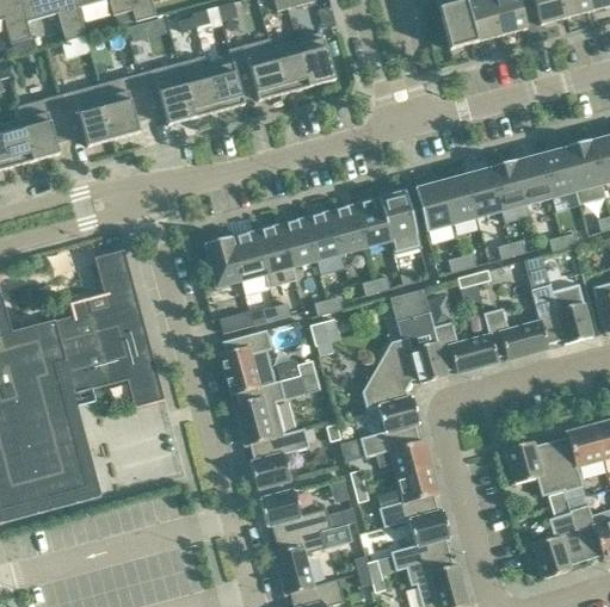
[(0,0),(0,18),(4,18),(14,54),(35,49),(28,20),(26,20),(20,0),(0,0)]
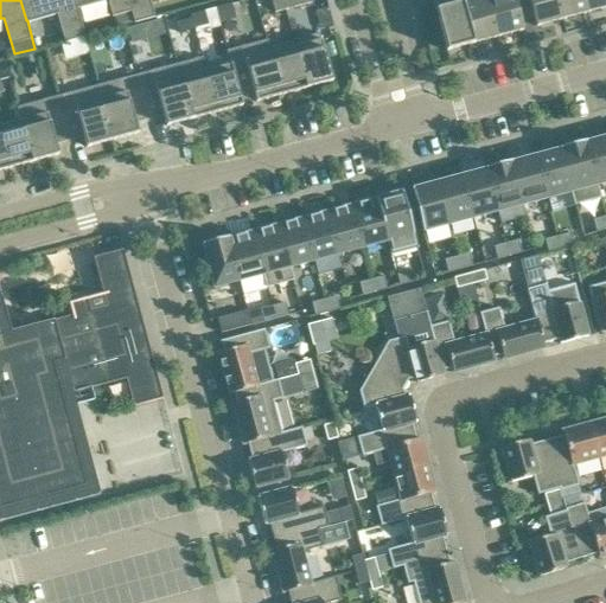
[(77,6),(75,0),(20,0),(26,20),(27,20),(57,12),(65,40),(85,34),(78,6),(77,6)]
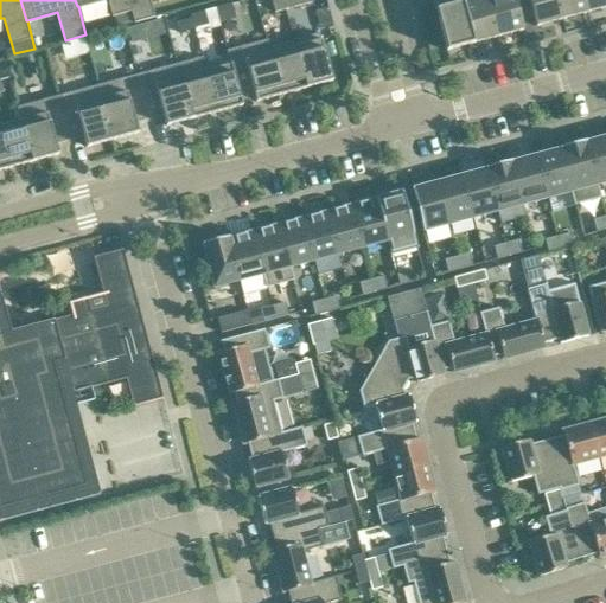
[(133,10),(129,0),(75,0),(77,6),(78,6),(100,0),(109,0),(113,14),(132,10),(133,10)]
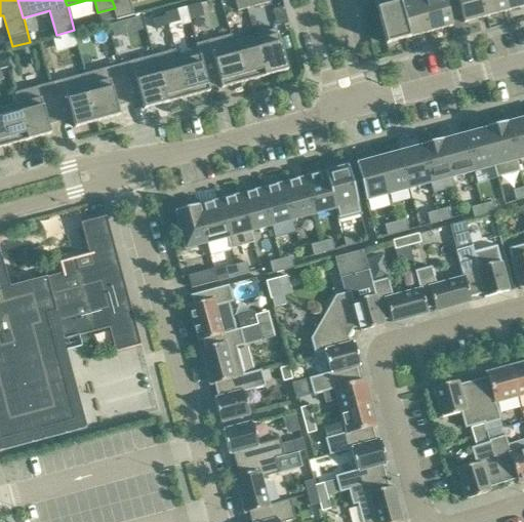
[(112,0),(115,8),(114,8),(117,17),(134,12),(130,0),(112,0)]
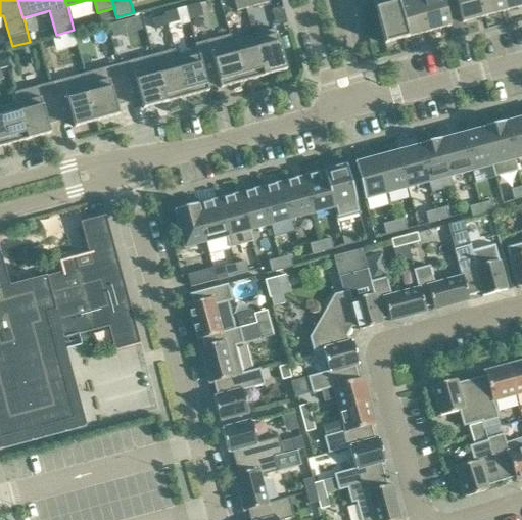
[(189,16),(223,7),(221,0),(203,0),(186,5),(189,16)]
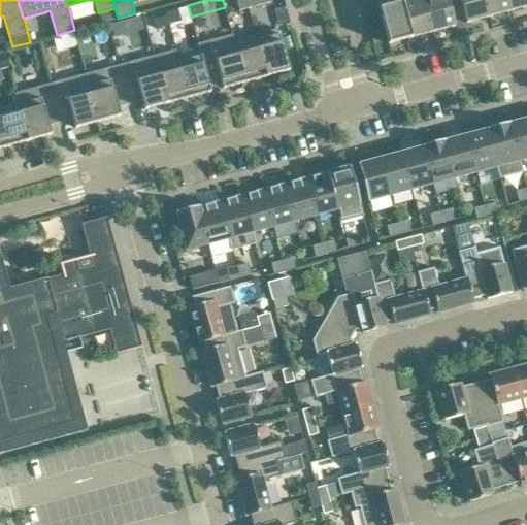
[(249,6),(246,0),(236,0),(239,8),(249,6)]
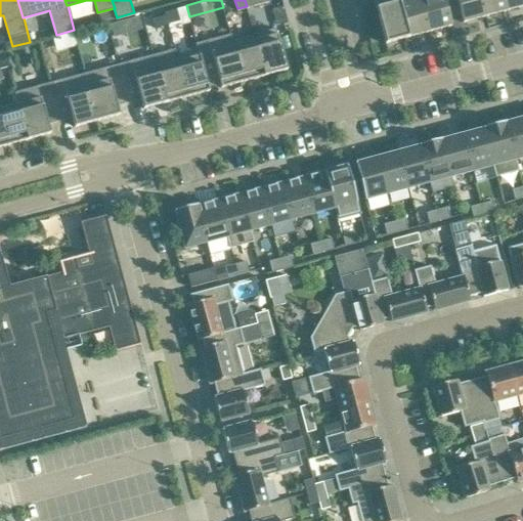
[(408,35),(398,0),(375,0),(386,41),(408,35)]
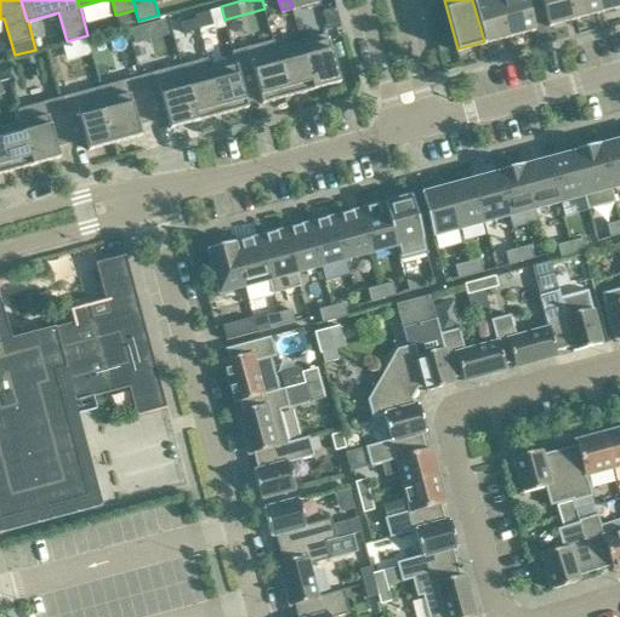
[(510,35),(500,0),(472,0),(484,41),(510,35)]
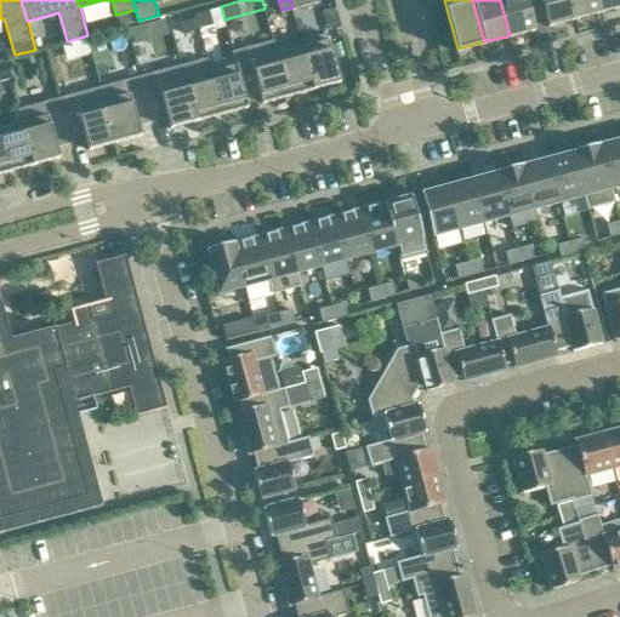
[(533,17),(546,13),(547,13),(544,0),(500,0),(510,35),(535,28),(533,17)]
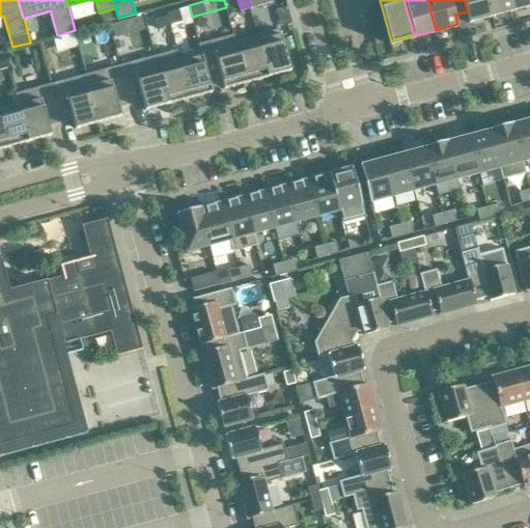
[(492,15),(487,0),(465,0),(468,11),(467,11),(470,21),(492,15)]
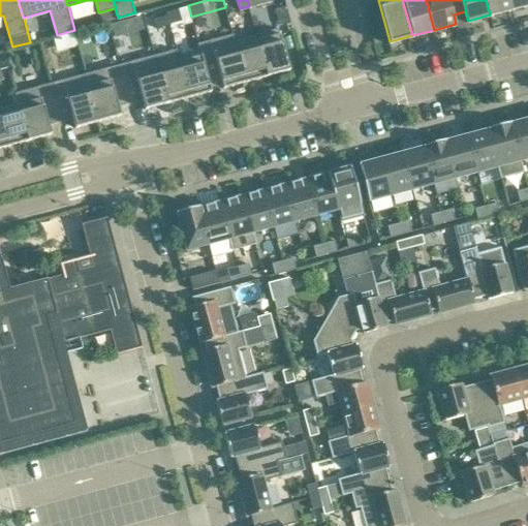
[(486,0),(490,14),(511,9),(509,0),(486,0)]
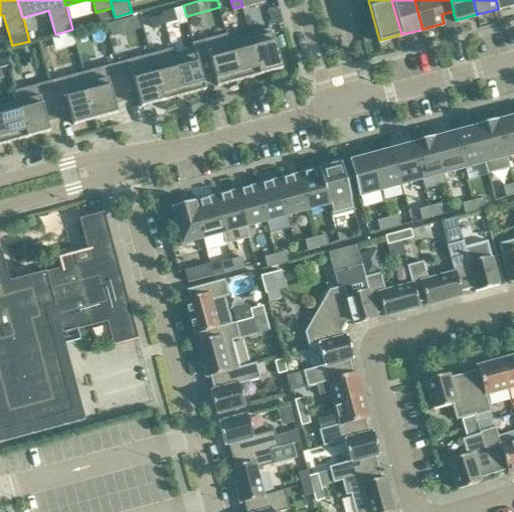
[(496,0),(498,9),(513,3),(513,0),(496,0)]
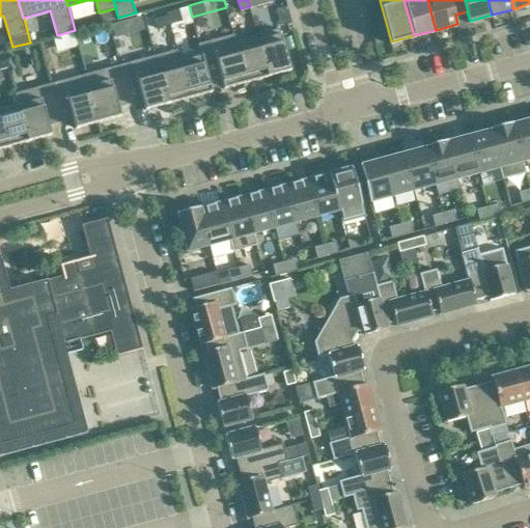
[(183,19),(179,7),(167,11),(167,14),(170,23),(183,19)]
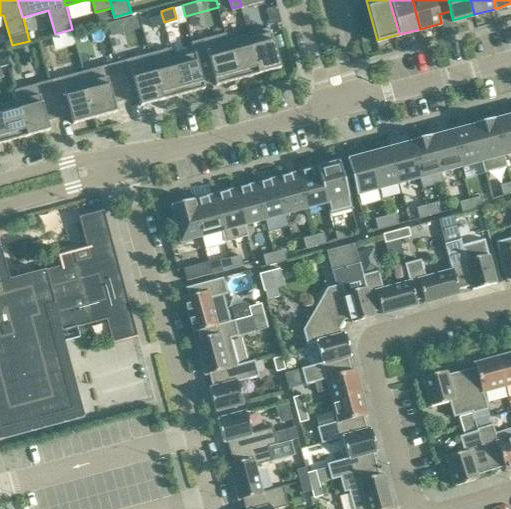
[(164,22),(161,13),(149,17),(152,25),(164,22)]
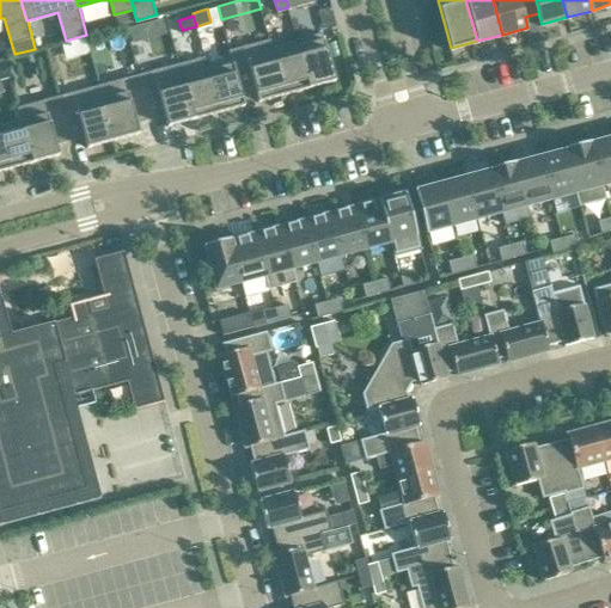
[(323,31),(297,38),(310,86),(336,79),(323,31)]
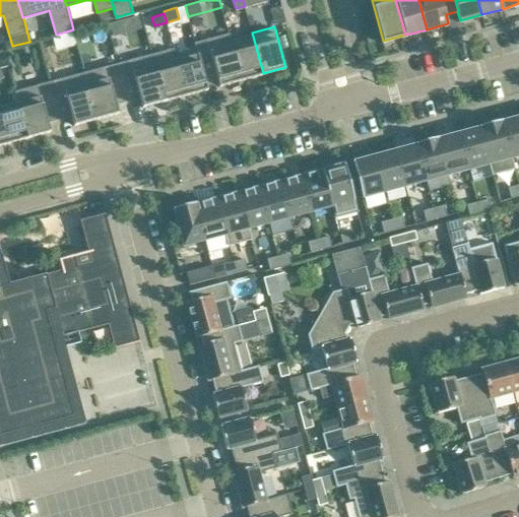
[(242,79),(231,38),(232,38),(230,31),(194,42),(196,48),(196,47),(205,79),(217,76),(219,85),(242,79)]
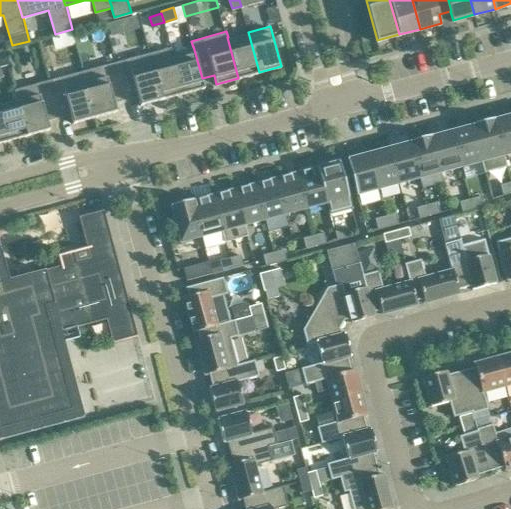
[(259,72),(248,32),(228,37),(227,37),(238,78),(259,72)]
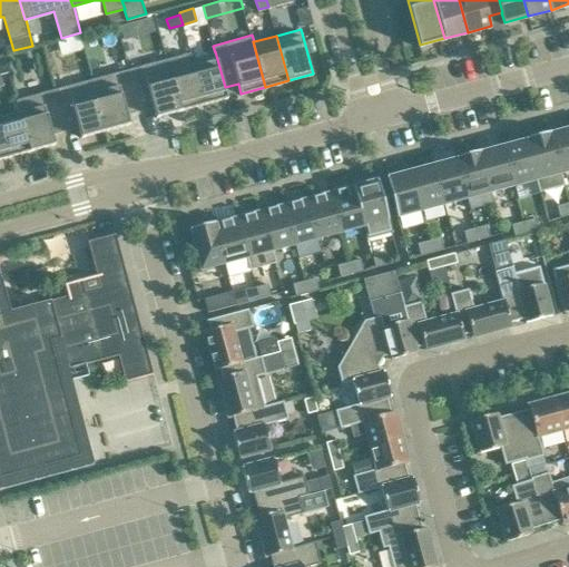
[(204,104),(192,58),(193,58),(190,51),(167,58),(180,109),(204,104)]
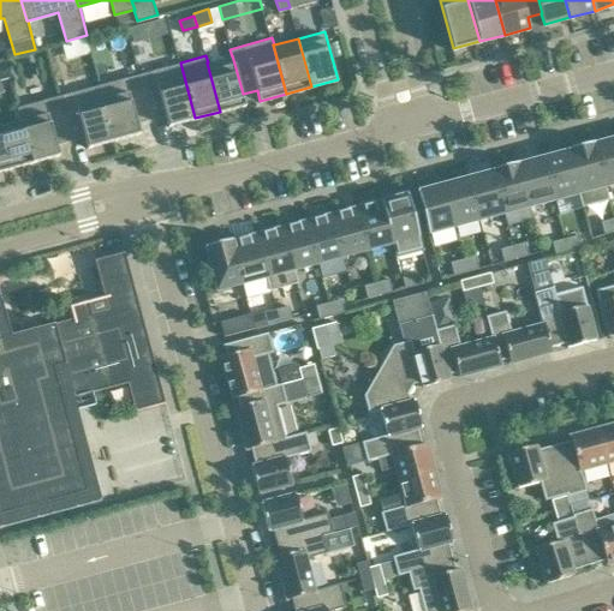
[(246,105),(243,94),(232,55),(232,57),(208,63),(207,63),(220,112),(246,105)]
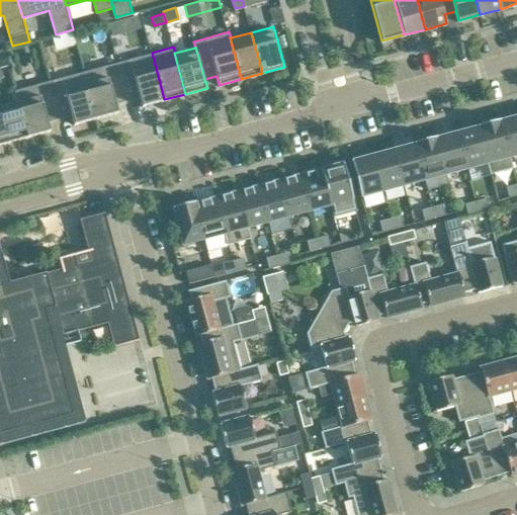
[(164,99),(152,53),(117,62),(127,99),(140,96),(142,105),(164,99)]
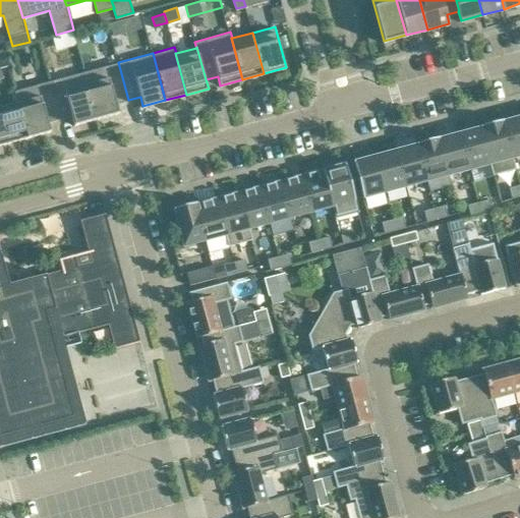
[(116,103),(128,100),(118,62),(83,71),(97,118),(119,112),(116,103)]
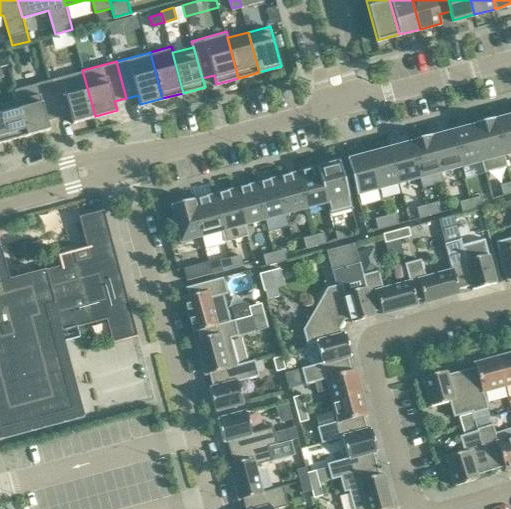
[(95,116),(82,70),(49,79),(59,116),(71,113),(73,122),(95,116)]
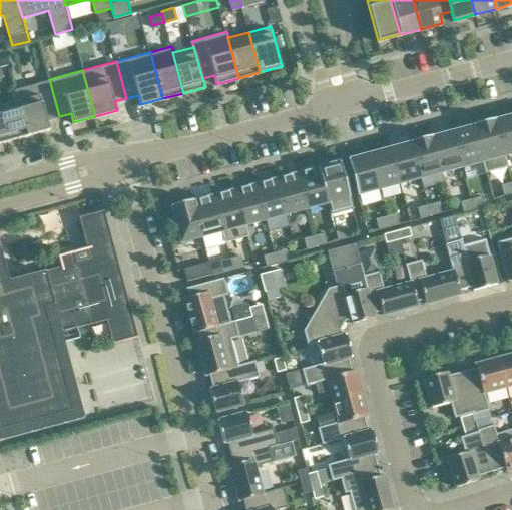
[(47,119),(59,116),(49,79),(14,88),(17,100),(18,100),(28,134),(49,129),(47,119)]
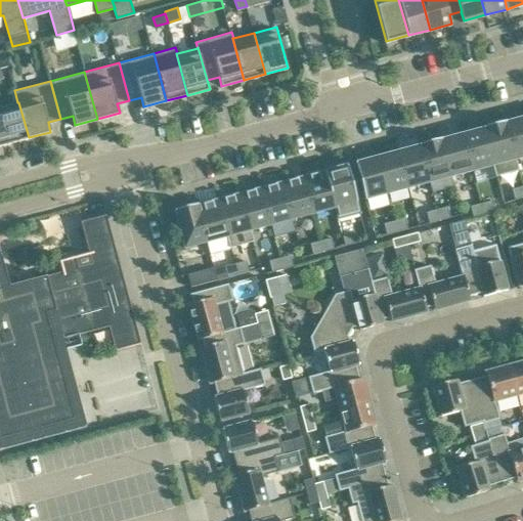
[(18,102),(17,102),(0,106),(0,117),(7,143),(29,137),(18,102)]
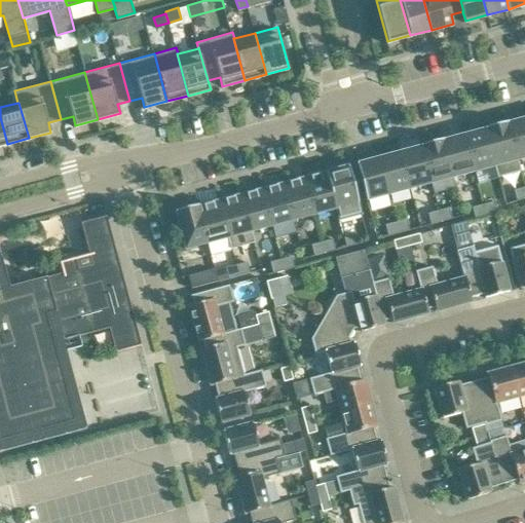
[(524,116),(520,117),(520,118),(509,121),(508,120),(507,120),(517,158),(518,157),(524,155),(524,116)]
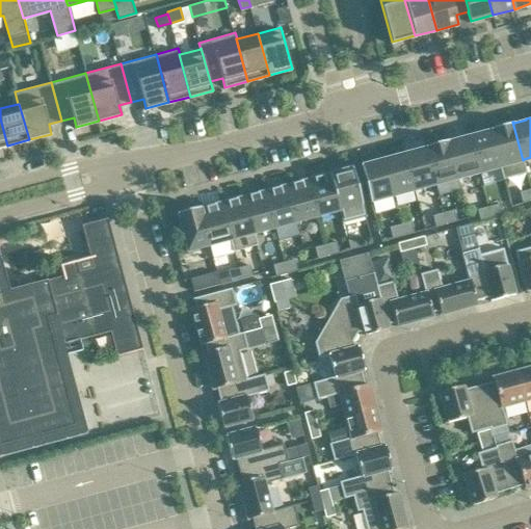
[(523,160),(512,122),(500,125),(495,126),(495,127),(492,127),(502,165),(501,165),(504,177),(527,170),(524,159),(523,160)]
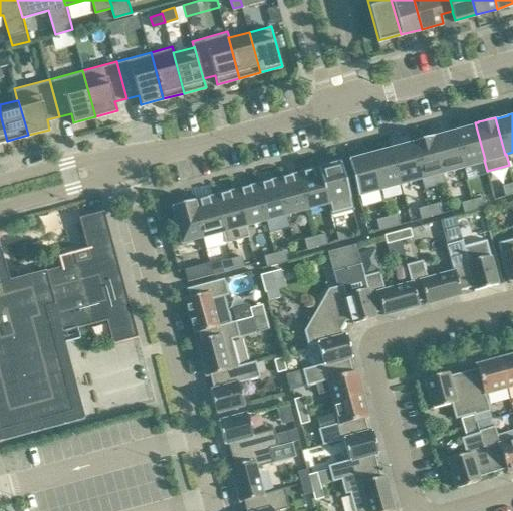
[(485,160),(475,122),(474,123),(474,124),(472,125),(472,124),(466,126),(454,130),(464,166),(484,160),(485,160)]
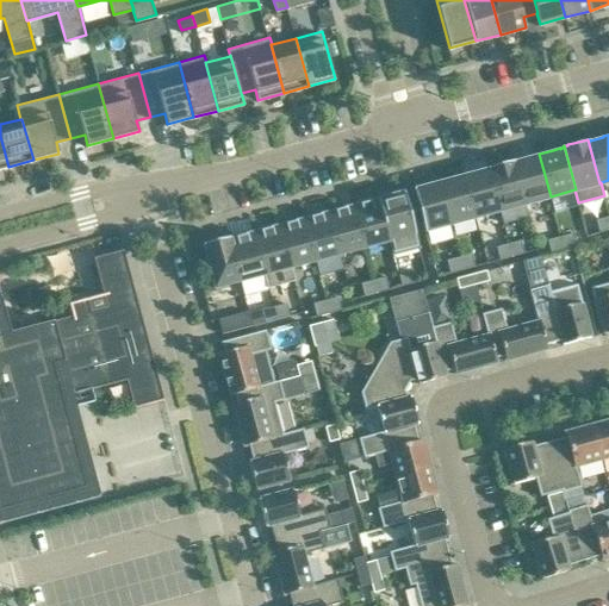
[(551,197),(539,154),(530,156),(523,158),(515,161),(515,160),(514,160),(526,204),(551,197)]
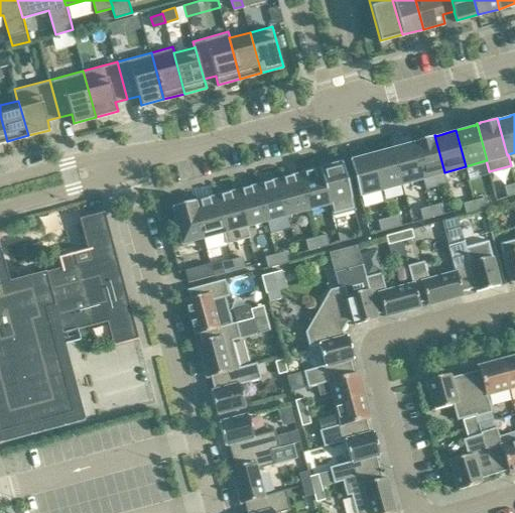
[(444,172),(434,135),(431,136),(431,135),(425,137),(413,140),(423,177),(426,187),(446,181),(444,172)]
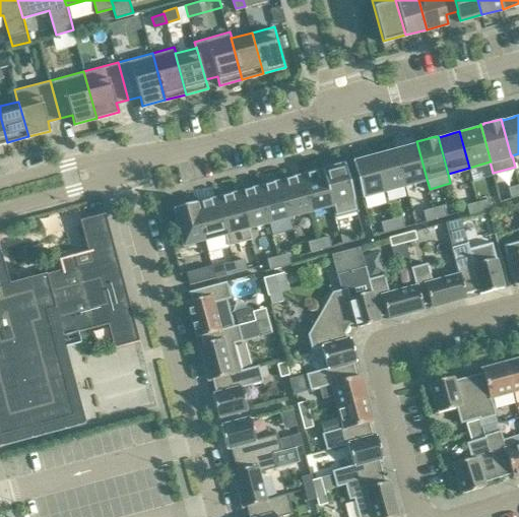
[(427,179),(416,141),(415,142),(416,143),(404,146),(398,147),(395,148),(405,185),(427,179)]
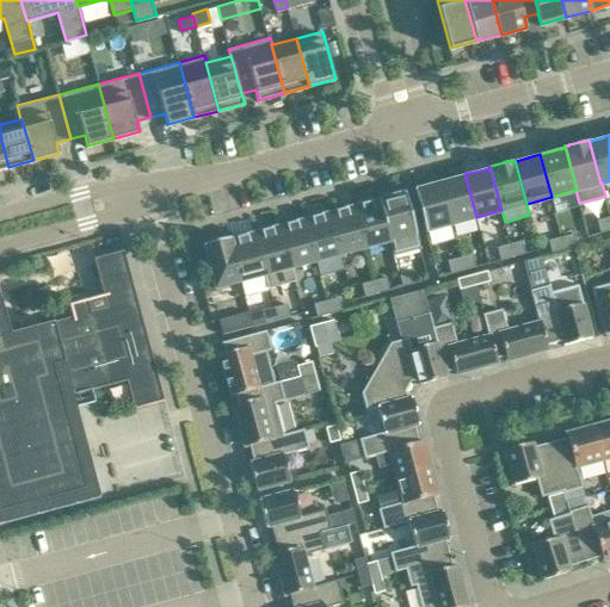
[(476,217),(464,174),(450,179),(450,178),(443,180),(444,180),(441,181),(451,223),(476,217)]
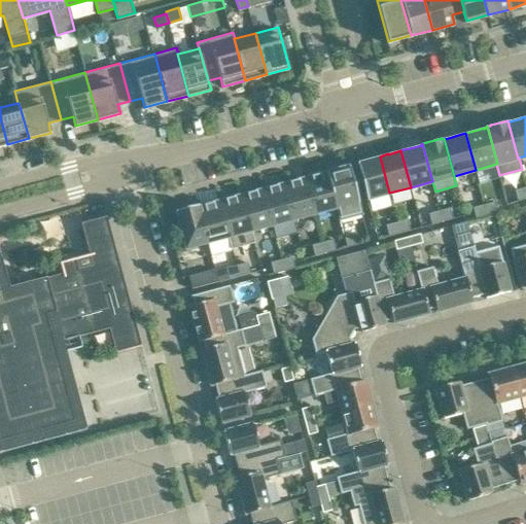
[(389,193),(380,156),(377,158),(377,156),(371,159),(357,163),(367,199),(389,193)]
